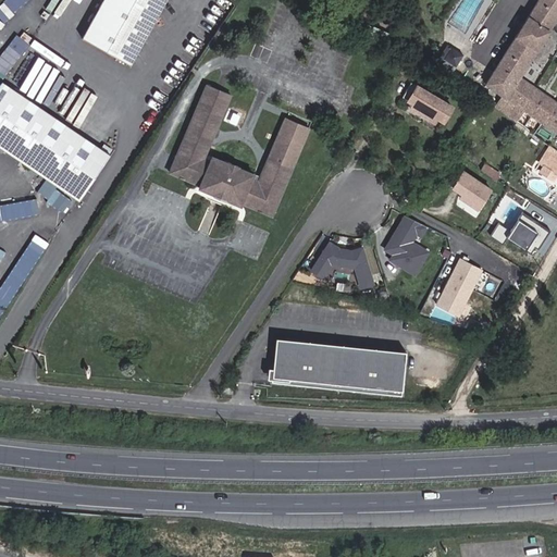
[(1,0),(0,1),(0,28),(12,11),(26,2),(27,0),(1,0)]
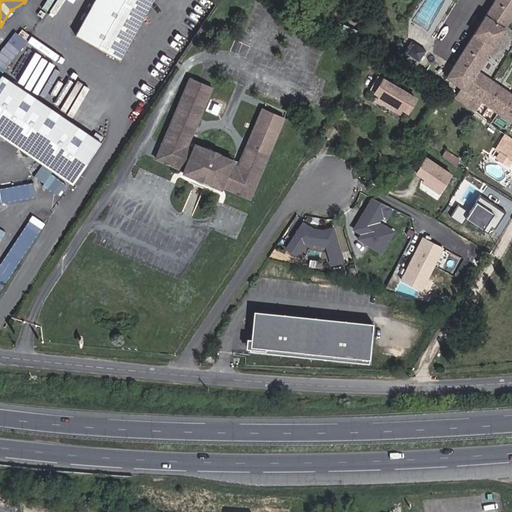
[(117,59),(149,0),(90,0),(72,34),(117,59)]
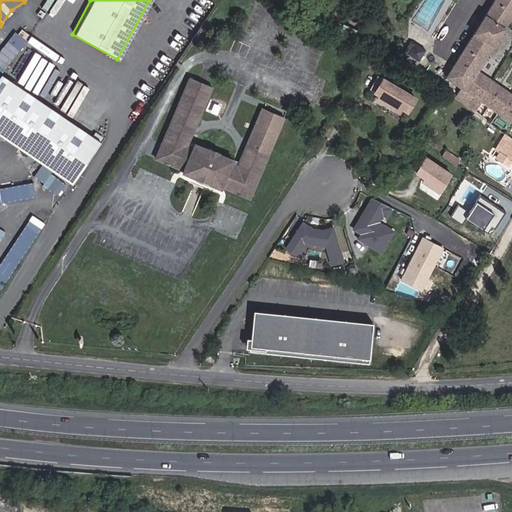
[(483,101),(511,121),(511,94),(477,70),(511,15),(511,0),(495,0),(446,76),(475,96),(483,101)]
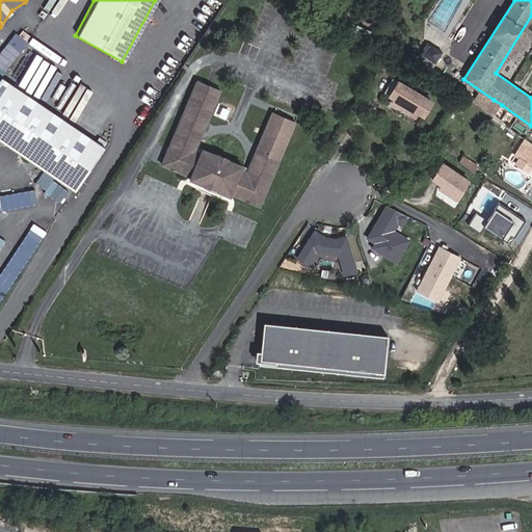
[(436,59),(444,49),(433,42),(426,53),(436,59)]
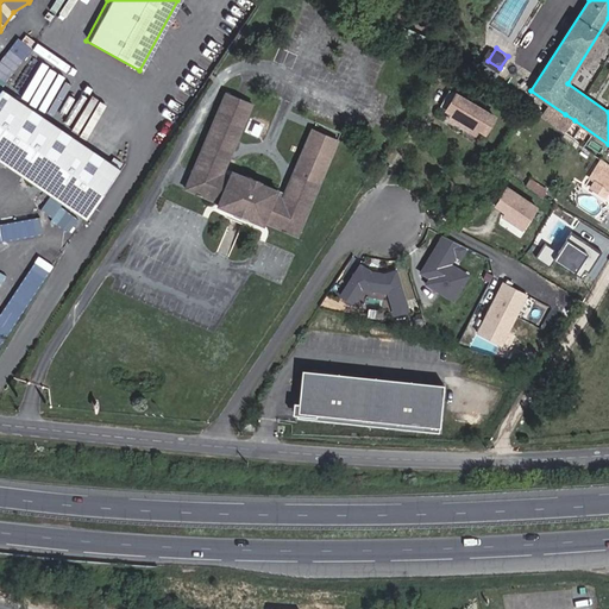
[(500,68),(488,61),(484,66),(496,74),(500,68)]
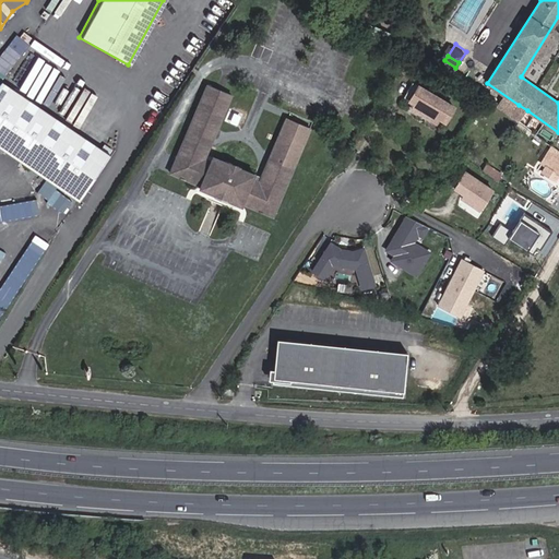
[(0,149),(76,201),(108,155),(0,82),(0,149)]
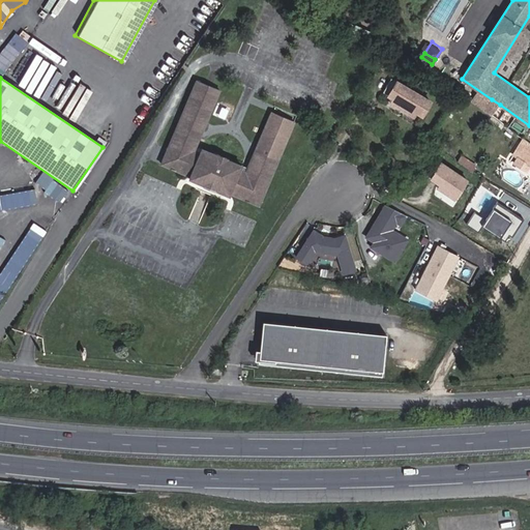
[(419,116),(428,102),(390,78),(381,91),(391,97),(414,112),(419,116)]
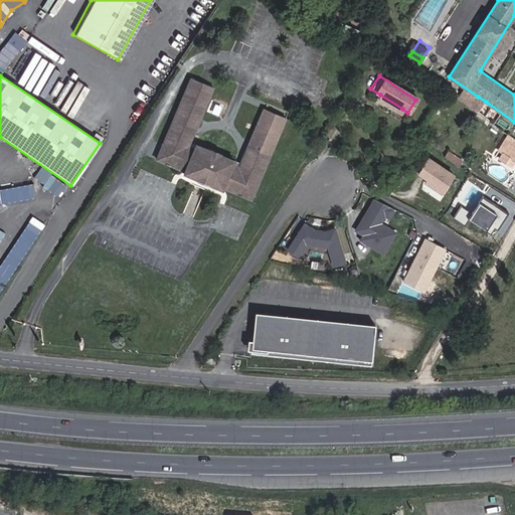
[(222,186),(250,197),(284,117),(262,107),(238,163),(232,161),(234,156),(220,151),(220,150),(210,145),(210,146),(195,141),(194,145),(188,143),(211,86),(188,76),(155,158),(183,170),(182,172),(197,178),(196,179),(206,183),(207,182),(221,188),(222,186)]
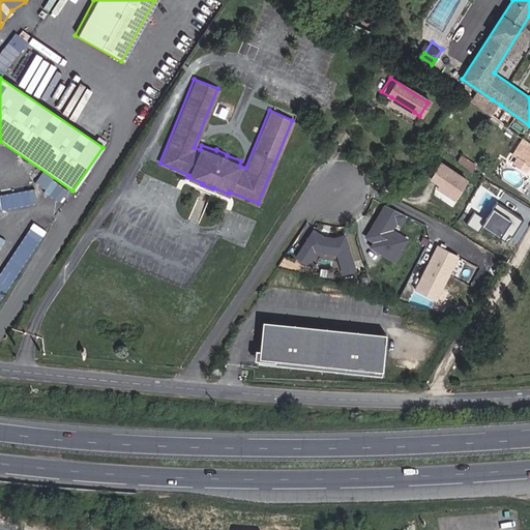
[(411,117),(414,112),(391,97),(388,101),(411,117)]
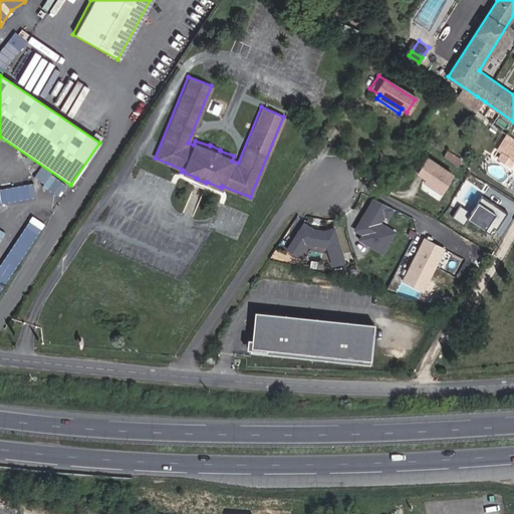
[(470,106),(477,112),(485,101),(477,96),(470,106)]
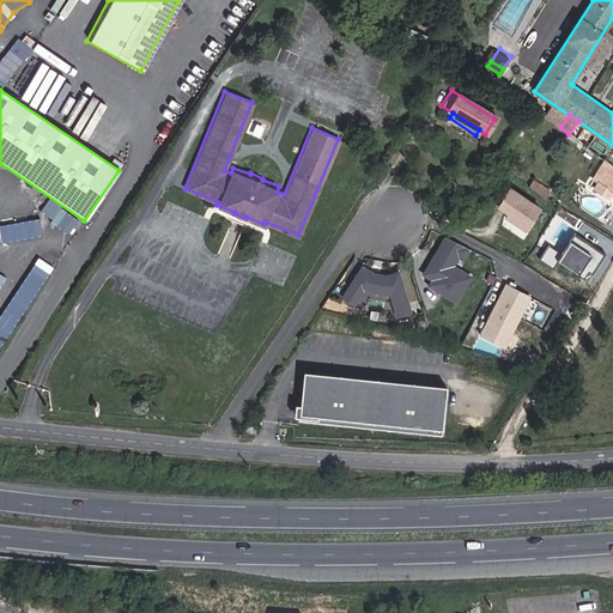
[(608,196),(612,192),(612,165),(608,162),(604,158),(592,177),(596,181),(593,187),(608,196)]
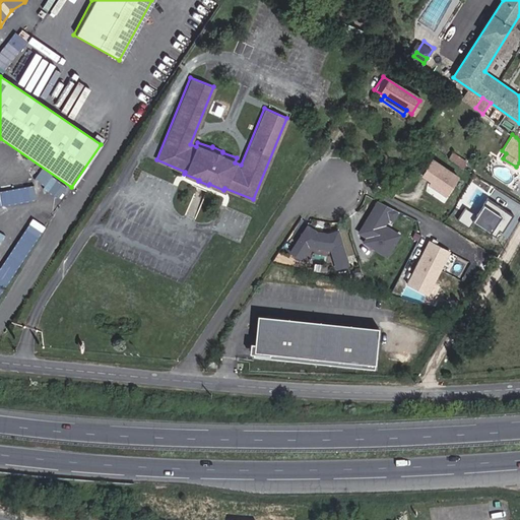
[(463,158),(452,151),(448,158),(459,166),(463,158)]
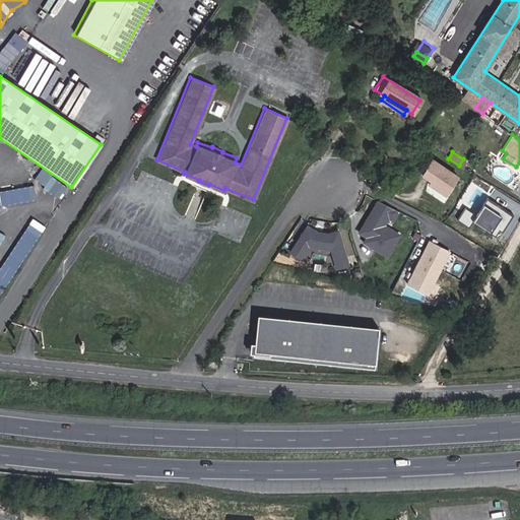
[(463,175),(433,157),(421,176),(432,181),(429,186),(450,198),(463,175)]
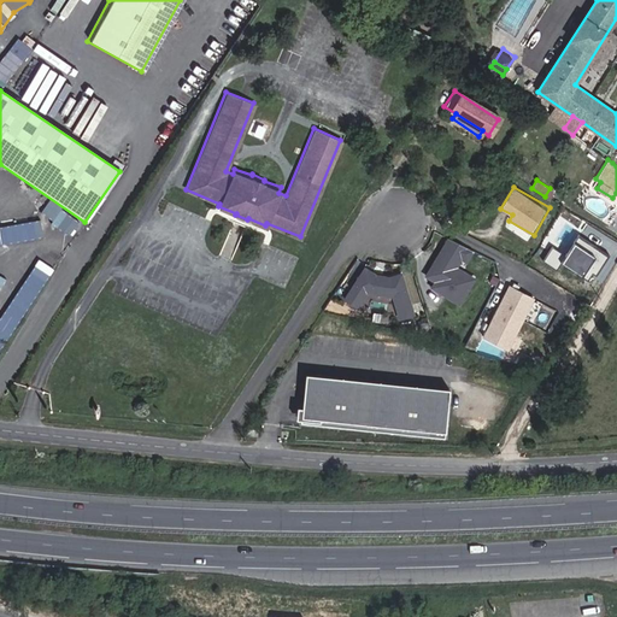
[(46,205),(35,222),(40,225),(42,222),(48,225),(57,212),(46,205)]
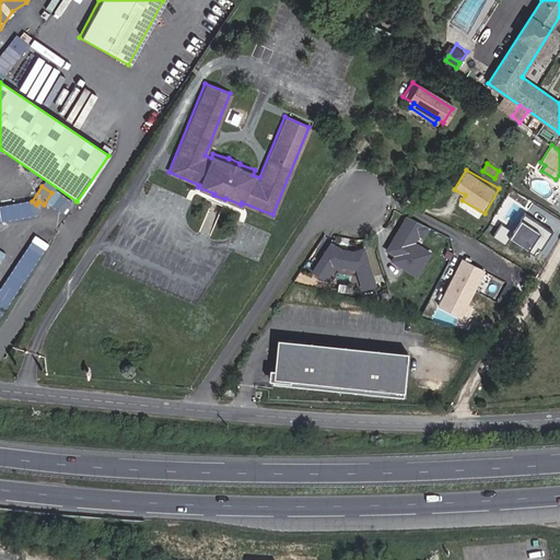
[(0,219),(20,217),(18,205),(0,207),(0,219)]
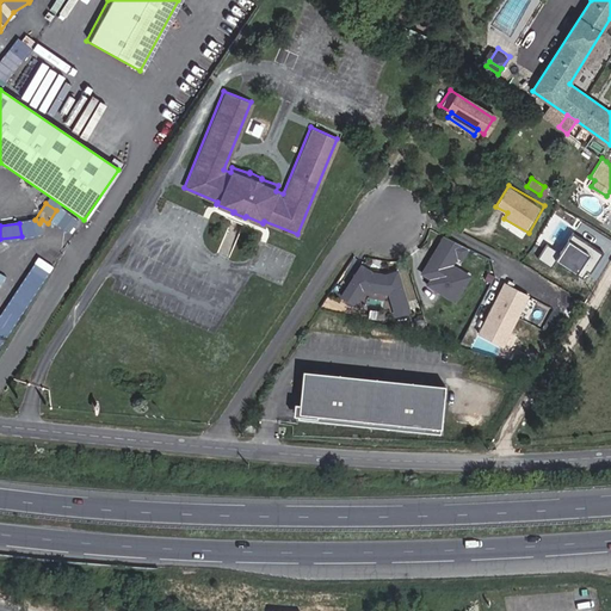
[(470,248),(444,233),(420,275),(431,281),(427,287),(456,303),(473,275),(458,266),(470,248)]
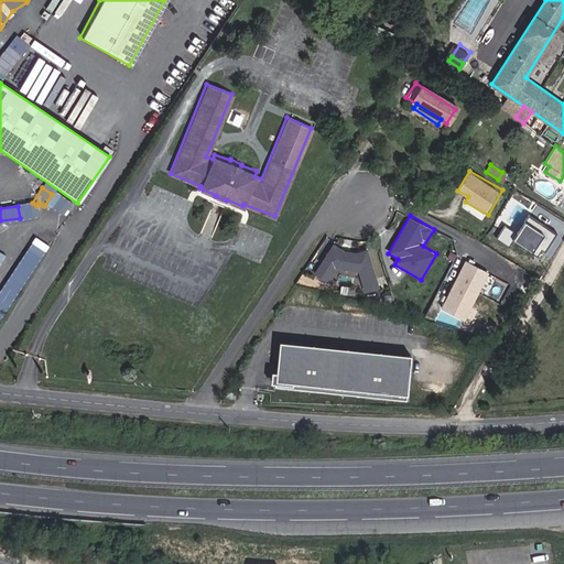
[(380,289),(368,249),(358,255),(345,251),(335,243),(316,273),(327,282),(337,269),(360,273),(366,292),(380,289)]
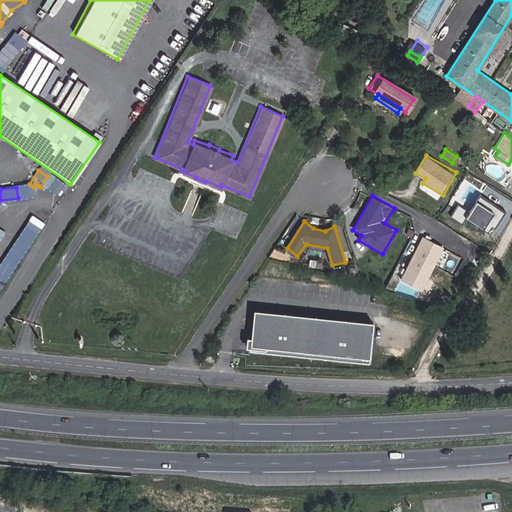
[(495,230),(490,241),(496,244),(505,228),(495,223),(492,228),(495,230)]
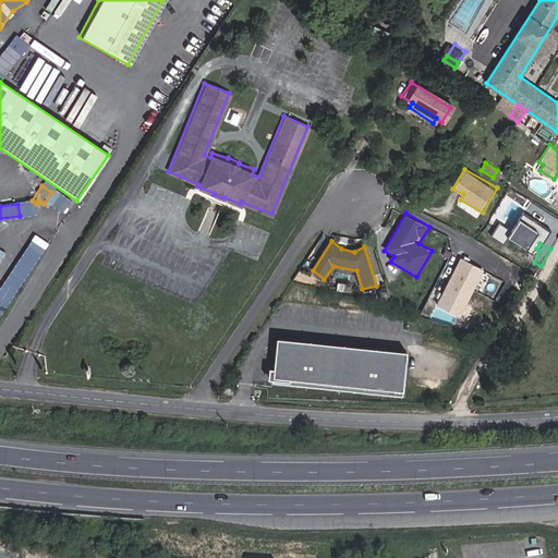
[(0,288),(0,317),(40,252),(27,244),(0,288)]
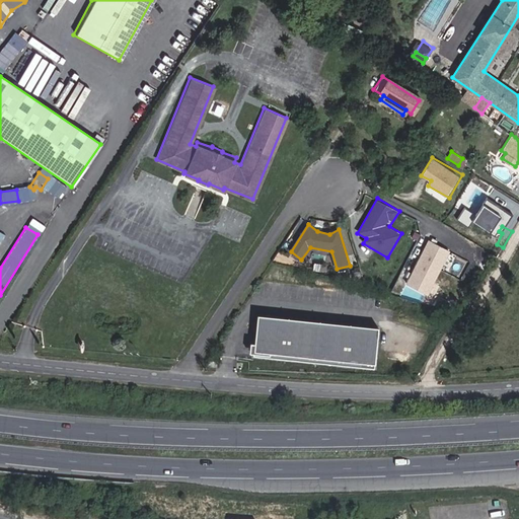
[(451,249),(429,238),(408,284),(430,295),(451,249)]
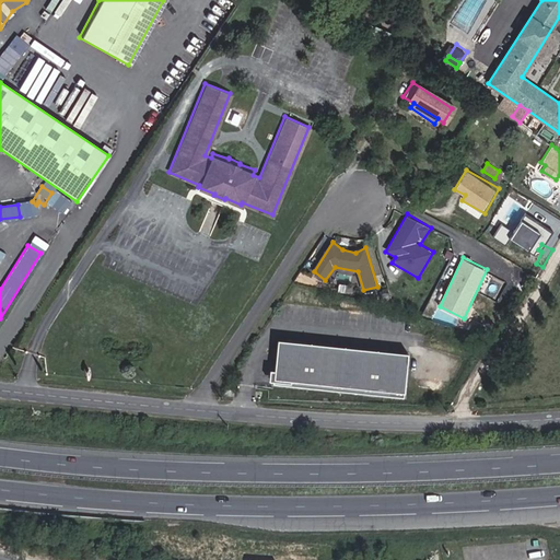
[(272,384),(401,398),(407,354),(277,340),(272,384)]
